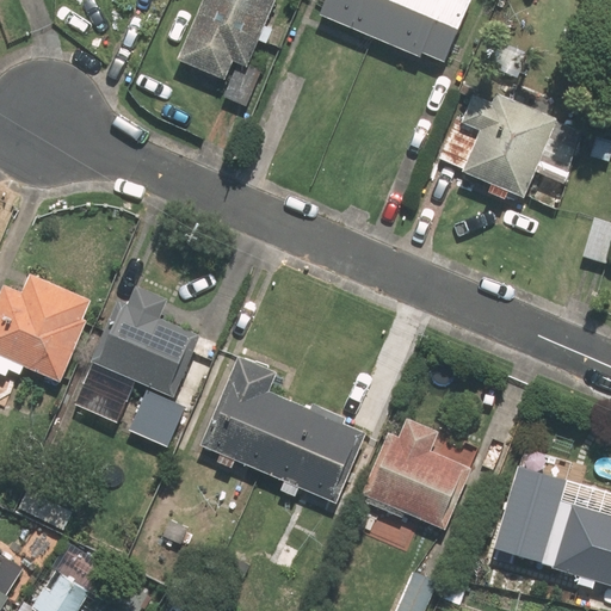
[(207,0),(181,60),(238,82),(230,98),(248,105),(260,76),(246,71),(259,41),(271,45),(277,30),(265,25),(273,4),(275,0),(207,0)]
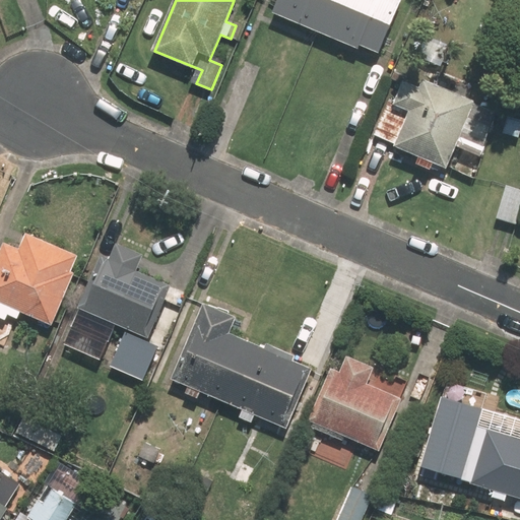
[(277,0),(272,12),(360,51),(362,45),(380,53),(403,0),(277,0)]
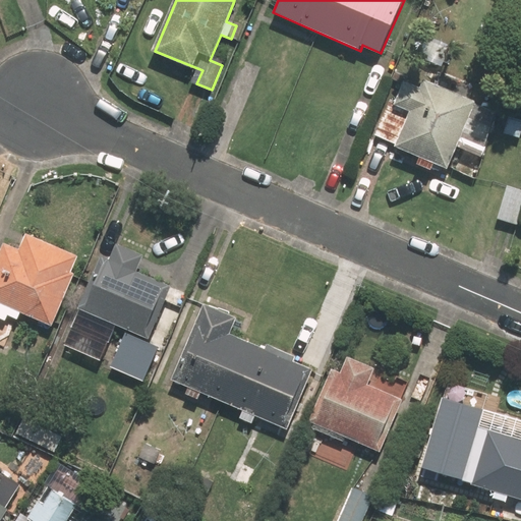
[(412,154),(475,178),(501,112),(409,77),(399,103),(389,99),(373,139),(412,154)]
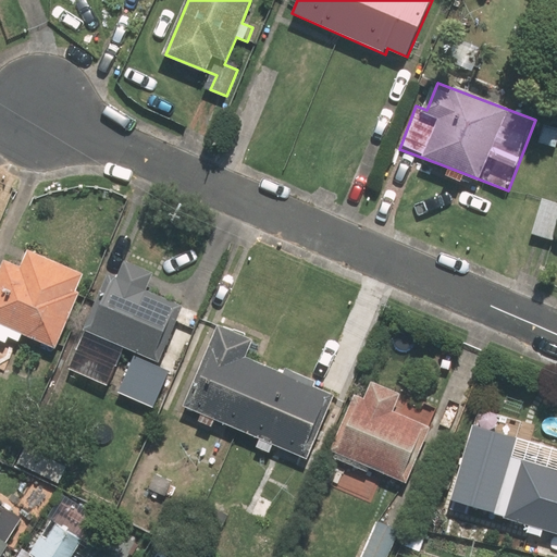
[(556,230),(556,199),(543,196),(533,236),(554,242),(556,230)]
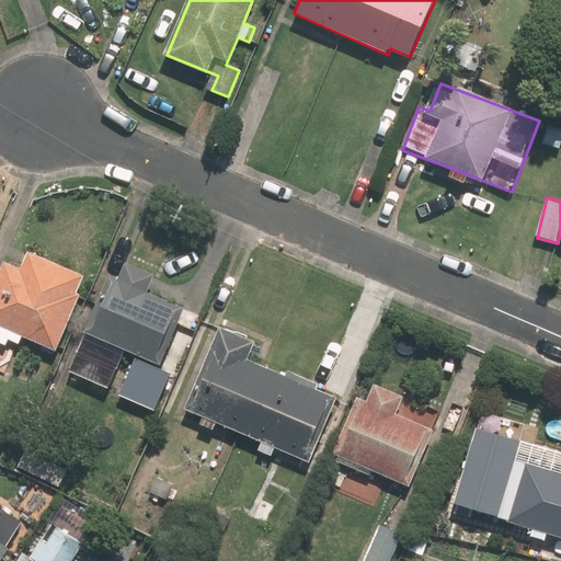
[(22,270),(7,263),(0,277),(0,348),(18,356),(25,339),(58,352),(89,275),(30,251),(22,270)]
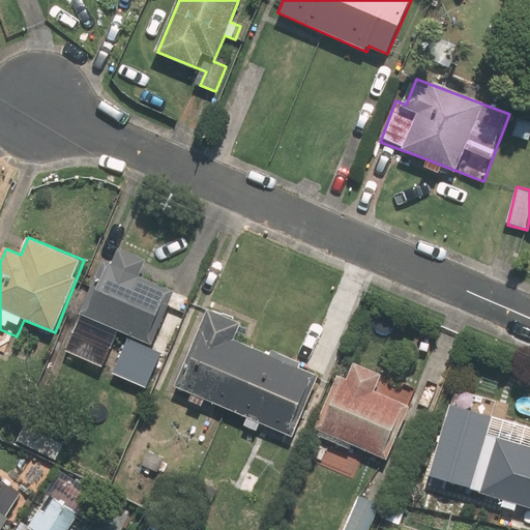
[(139,274),(145,261),(111,246),(82,314),(153,345),(177,291),(139,274)]
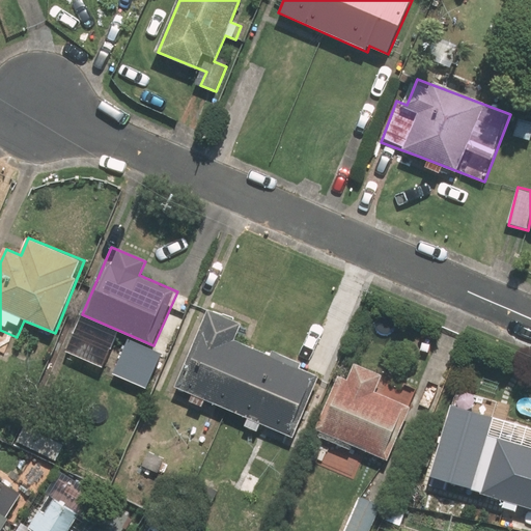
[(206,401),(247,417),(243,426),(258,432),(262,423),(297,438),(322,375),(236,341),(244,324),(210,309),(177,389),(192,395),(189,401),(204,408),(206,401)]
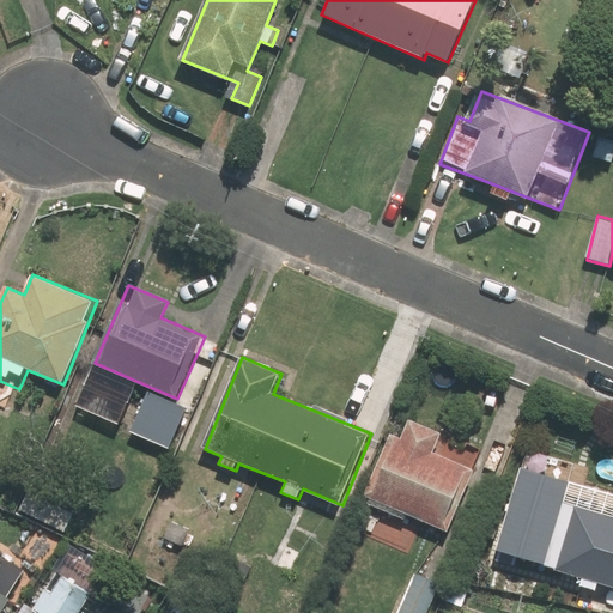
[(410,418),(400,439),(389,435),(363,495),(449,534),(479,469),(436,450),(444,432),(410,418)]
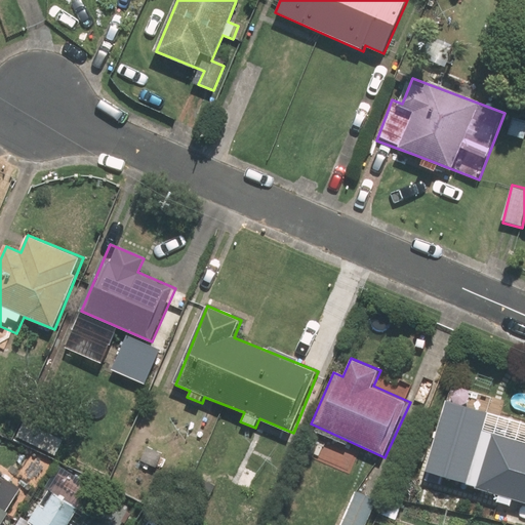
[(524,422),(447,400),(426,472),(524,501),(524,422)]
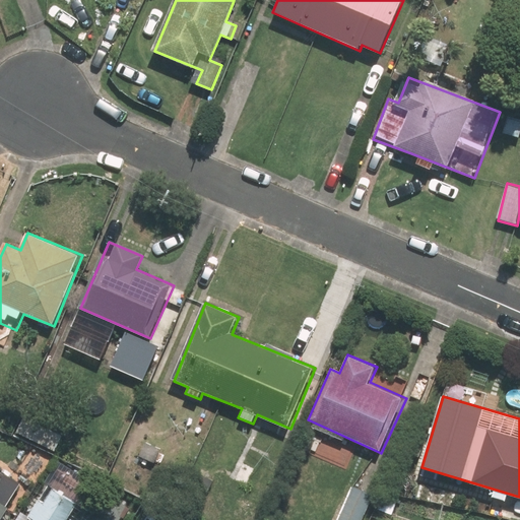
[(62,434),(27,418),(20,435),(55,449),(62,434)]
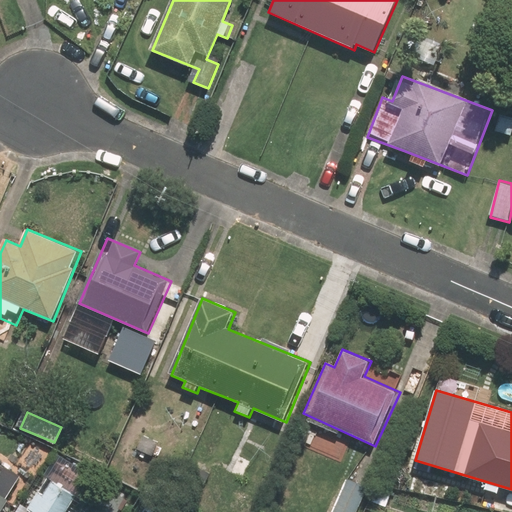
[(0,474),(0,511),(2,511),(24,476),(8,466),(2,476),(0,474)]
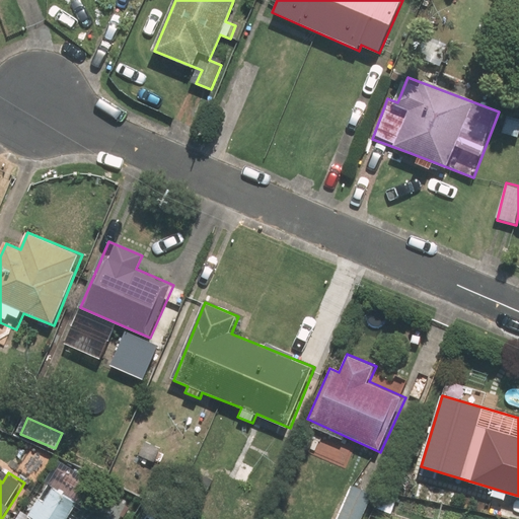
[(362,518),(372,497),(351,487),(337,518),(362,518)]
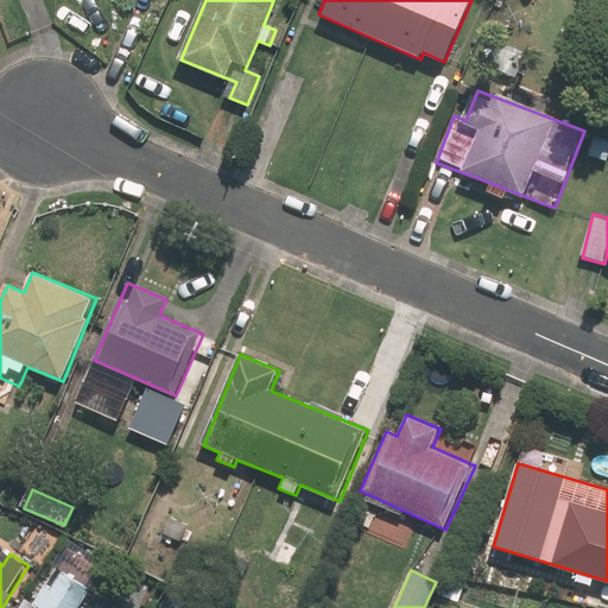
[(76,607),(89,588),(62,572),(54,588),(45,583),(31,606),(33,607),(76,607)]
